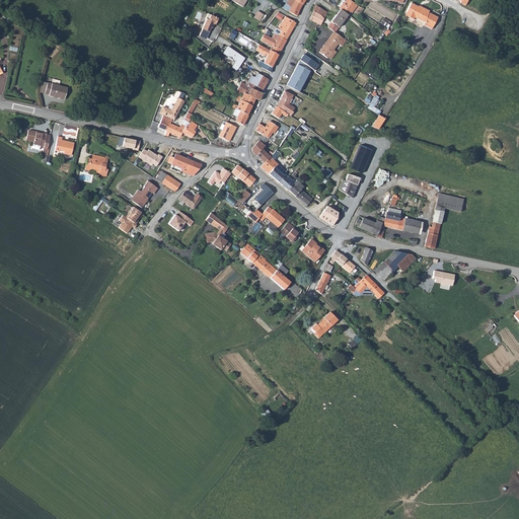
[(288,0),(282,8),(297,16),(300,8),(304,0),(288,0)]
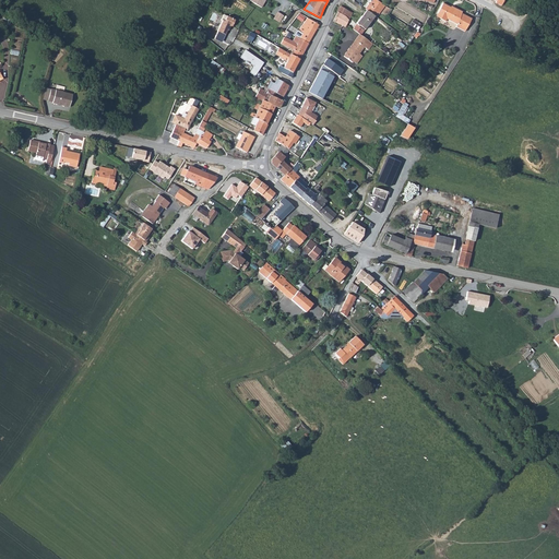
[(369,4),(366,9),(367,10),(375,16),(378,12),(379,14),(385,7),(377,0),(369,0),(372,1),(369,4)]
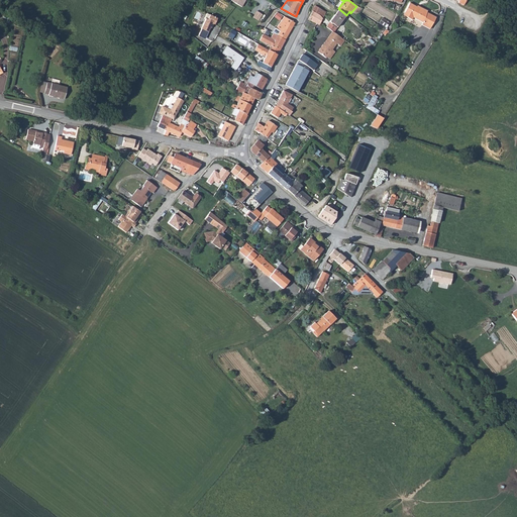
[(427,11),(423,8),(422,10),(409,3),(403,15),(412,20),(413,17),(423,22),(421,25),(430,29),(436,17),(427,12),(427,11)]
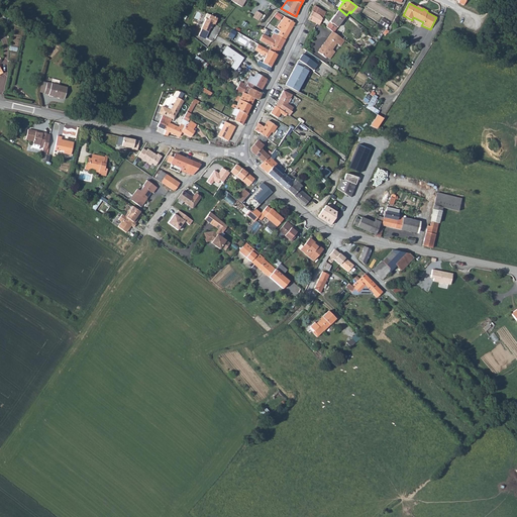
[(315,5),(312,11),(319,15),(322,10),(315,5)]
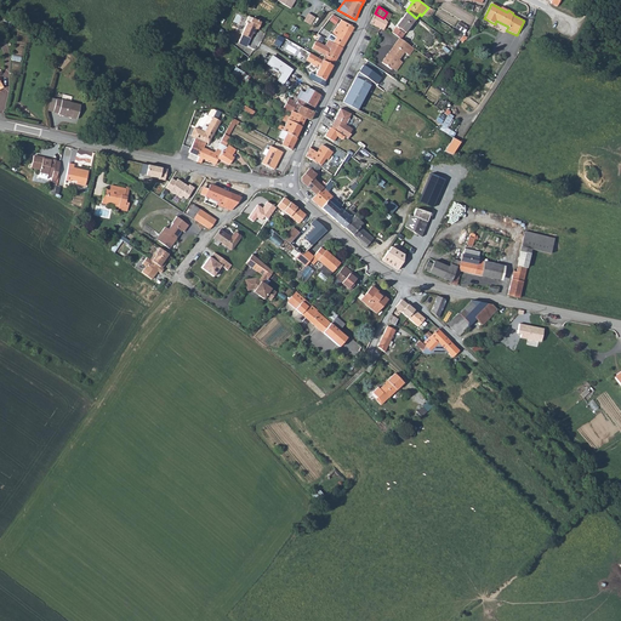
[(408,11),(392,33),(400,39),(416,18),(408,11)]
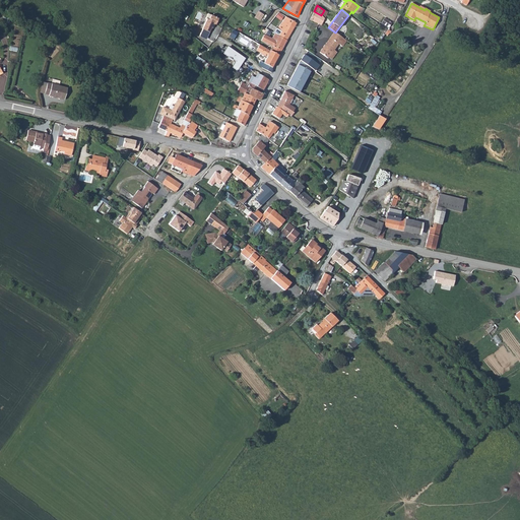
[(263,15),(258,11),(254,17),(260,21),(263,15)]
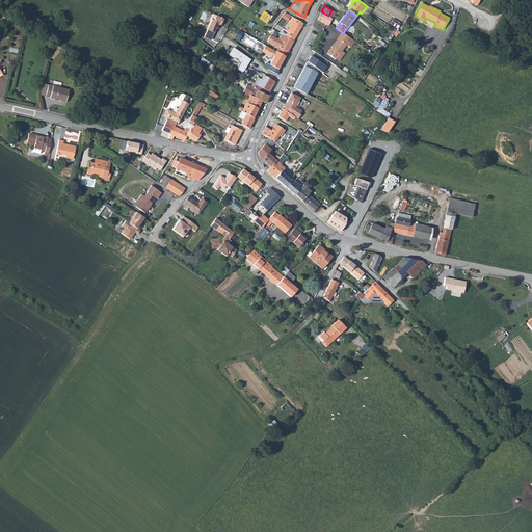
[(321,11),(317,21),(328,26),(331,19),(328,16),(321,11)]
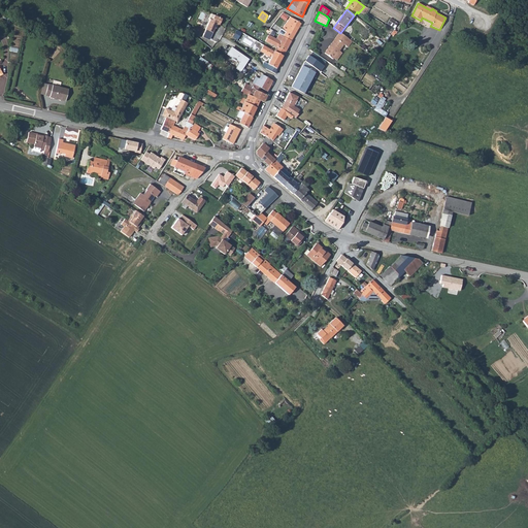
[(222,19),(211,13),(208,20),(210,20),(205,30),(206,30),(203,36),(209,39),(217,24),(219,25),(222,19)]
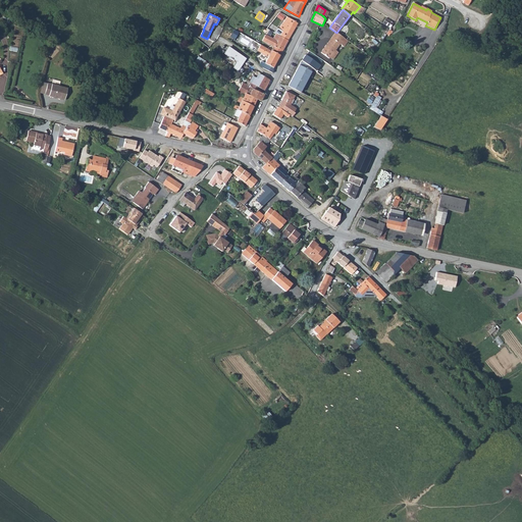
[(286,16),(278,29),(277,28),(273,33),(275,34),(288,41),(298,23),(286,16)]
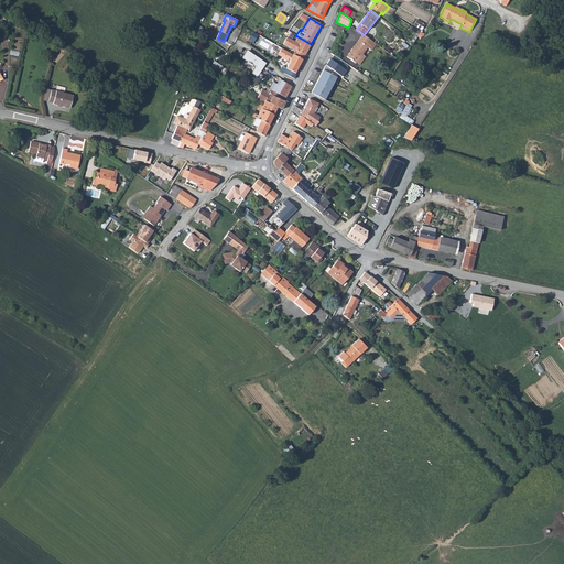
[(424,24),(418,20),(413,25),(421,30),(424,24)]
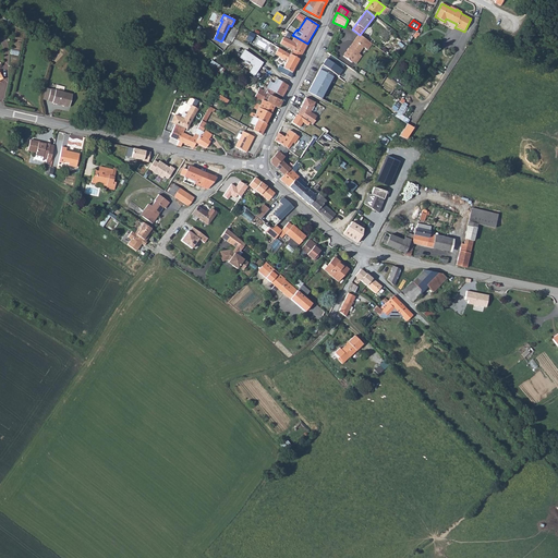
[(251,32),(246,39),(252,43),(256,35),(251,32)]
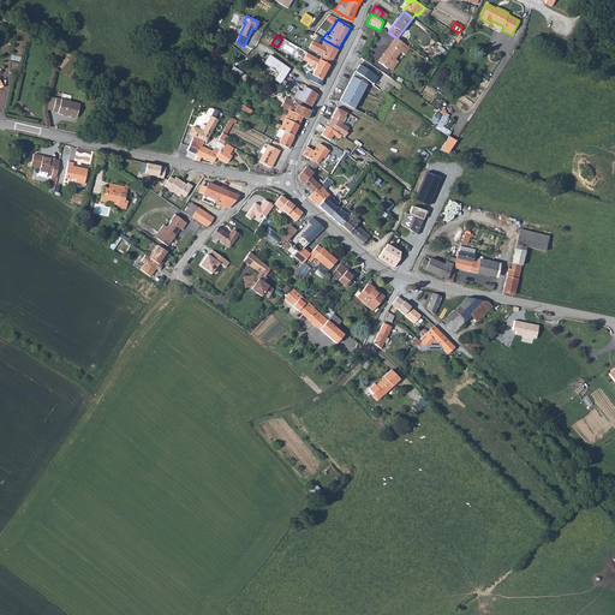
[(329,65),(339,48),(324,40),(321,46),(312,41),(309,48),(323,55),(320,60),(329,65)]
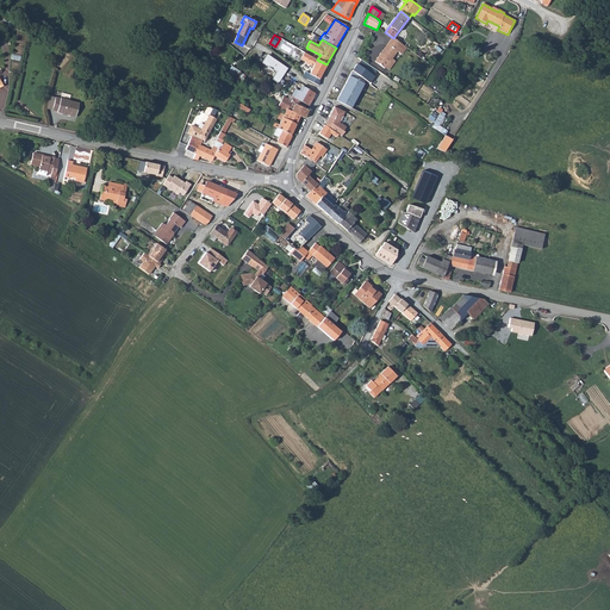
[(384,68),(385,66),(392,57),(397,51),(402,55),(406,48),(397,41),(396,42),(392,39),(374,62),(384,68)]
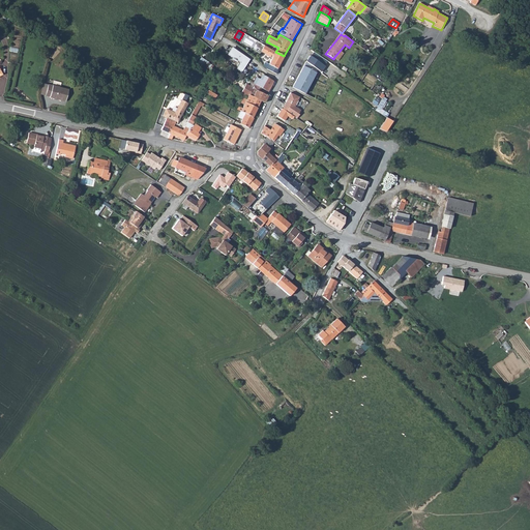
[(275,52),(265,46),(262,52),(266,54),(265,55),(272,58),(267,68),(267,69),(276,74),(277,69),(284,56),(275,52)]
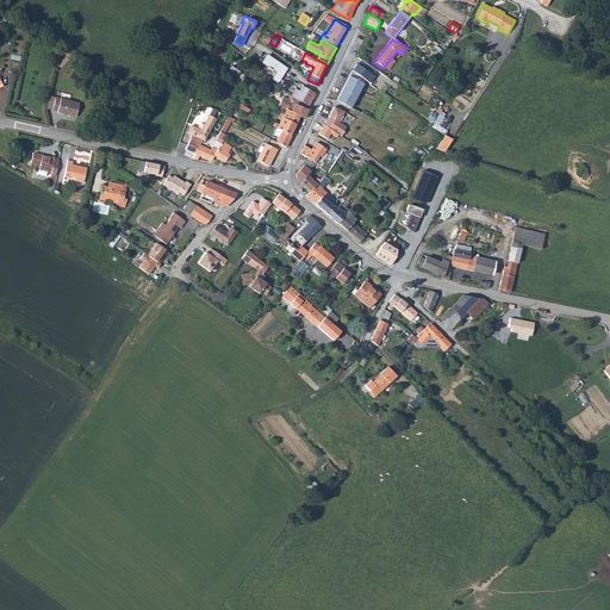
[(266,58),(262,63),(268,67),(267,68),(273,72),(274,70),(277,73),(274,76),(275,78),(273,80),(278,85),(287,69),(269,56),(267,60),(266,58)]
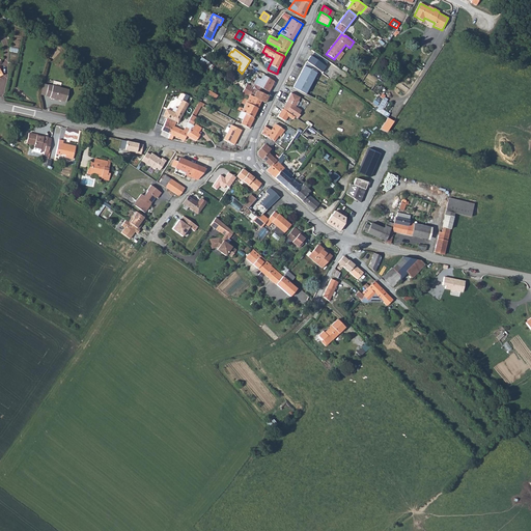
[(341,50),(335,57),(338,60),(344,53),(341,50)]
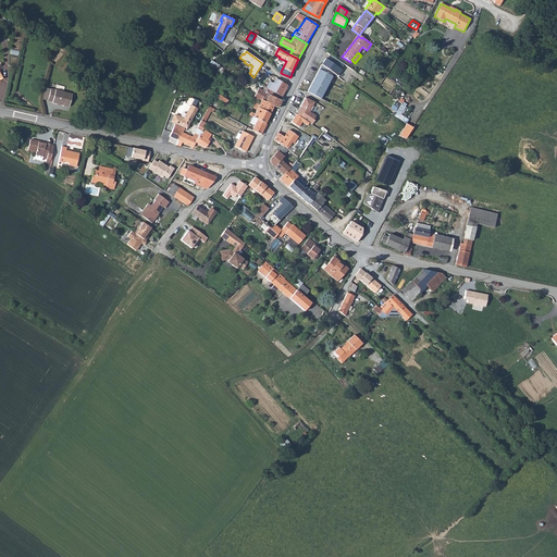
[(325,59),(321,64),(334,73),(337,76),(342,70),(325,59)]
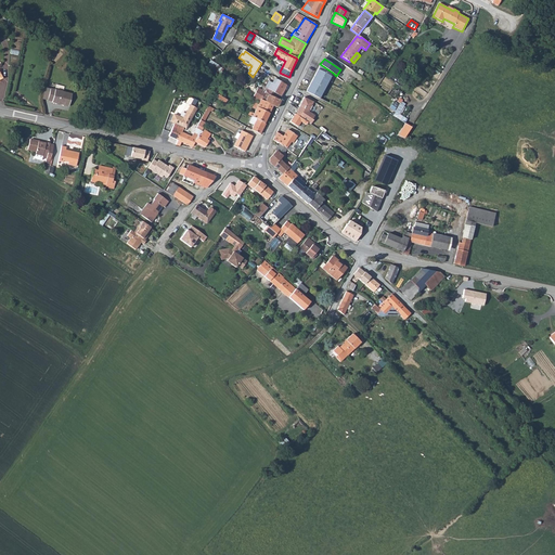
[(219,65),(210,60),(207,66),(210,68),(209,71),(211,72),(215,71),(219,73),(221,68),(218,66),(219,65)]
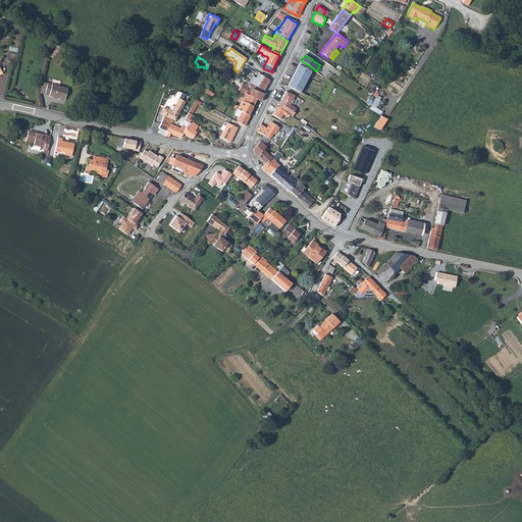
[(289,86),(300,93),(313,68),(301,60),(289,86)]
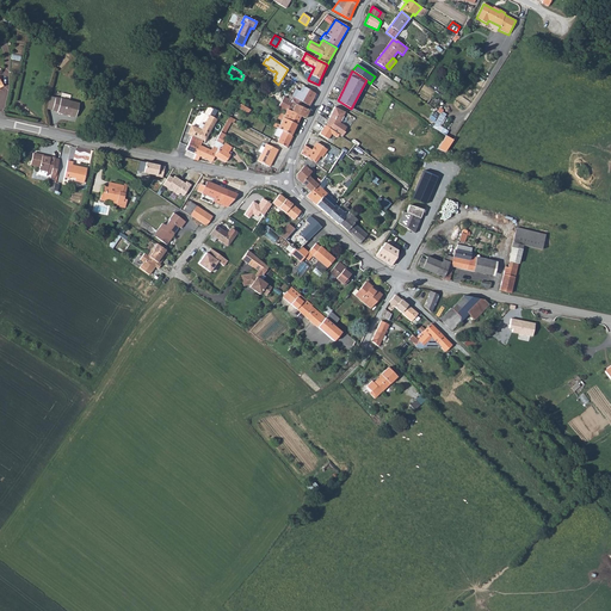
[(292,97),(301,102),(309,106),(314,98),(314,97),(315,93),(303,86),(300,92),(296,90),(292,97)]
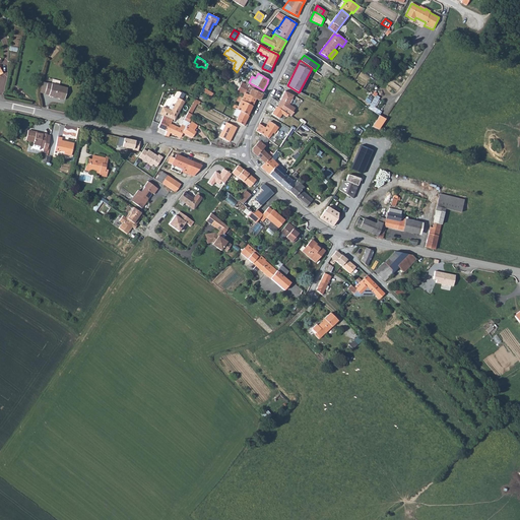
[(240,92),(238,95),(243,98),(254,103),(256,100),(259,101),(263,93),(254,89),(256,86),(249,82),(248,81),(246,85),(242,82),(237,90),(240,92)]
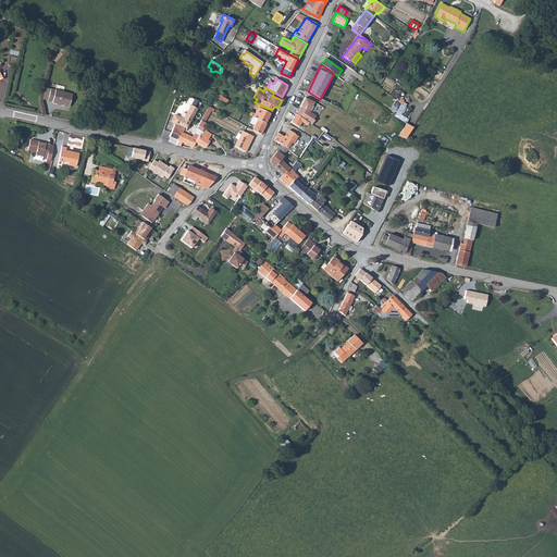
[(50,89),(48,101),(52,102),(69,107),(72,95),(50,89)]
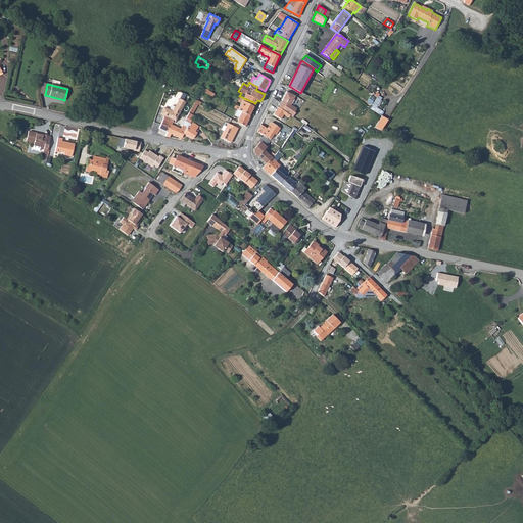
[(205,89),(203,92),(212,97),(215,94),(205,89)]
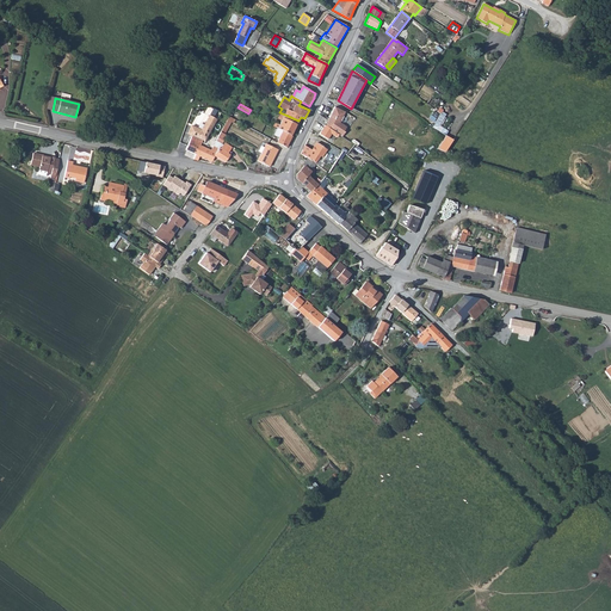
[(208,116),(210,113),(215,116),(218,110),(210,105),(205,113),(208,116)]
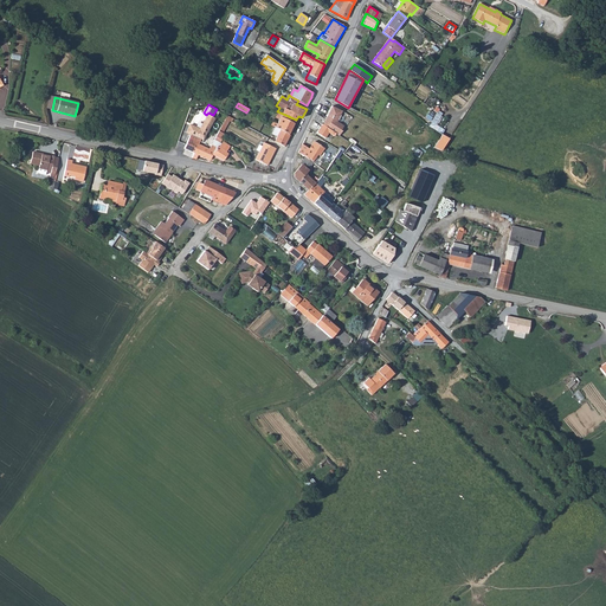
[(326,120),(323,126),(330,130),(340,135),(342,131),(341,130),(343,126),(337,121),(342,111),(331,105),(327,116),(328,117),(326,120)]
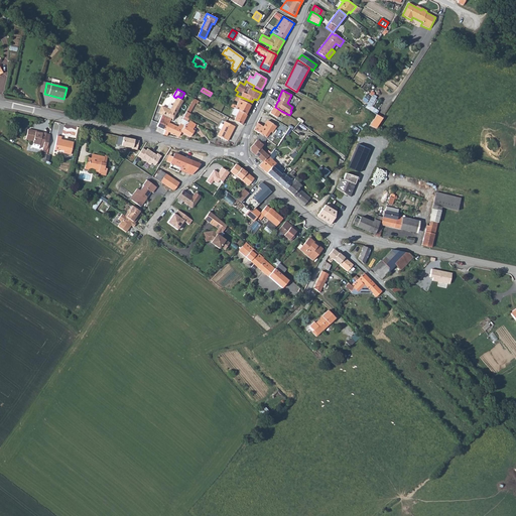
[(232,104),(231,107),(234,108),(239,110),(246,115),(252,102),(241,97),(240,97),(238,96),(235,100),(238,102),(236,106),(232,104)]
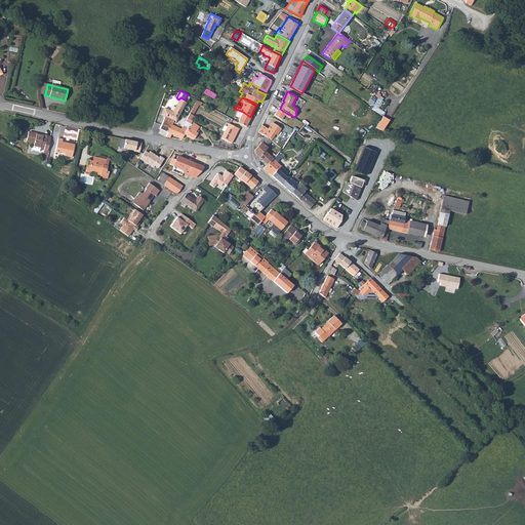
[(382,112),(377,109),(382,101),(378,97),(371,110),(380,115),(382,112)]
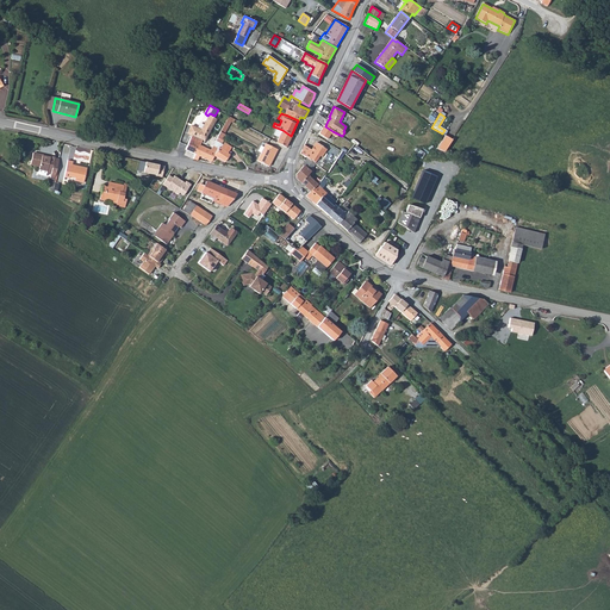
[(328,120),(319,114),(317,120),(324,125),(325,126),(328,120)]
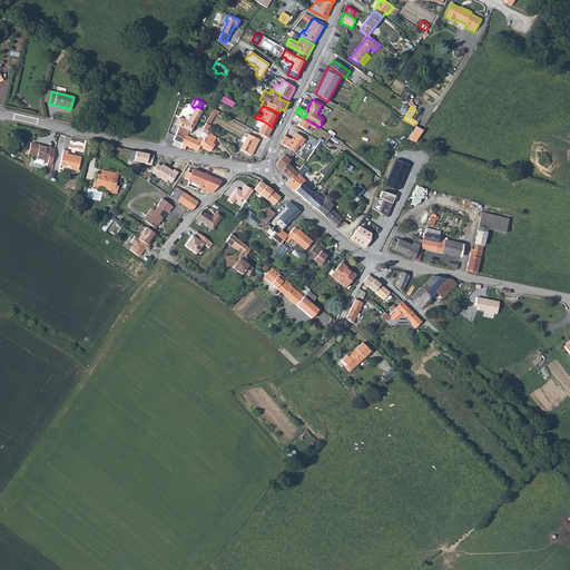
[(183,144),(187,136),(189,130),(192,131),(203,111),(196,108),(188,121),(178,118),(176,125),(179,127),(173,139),(183,144)]
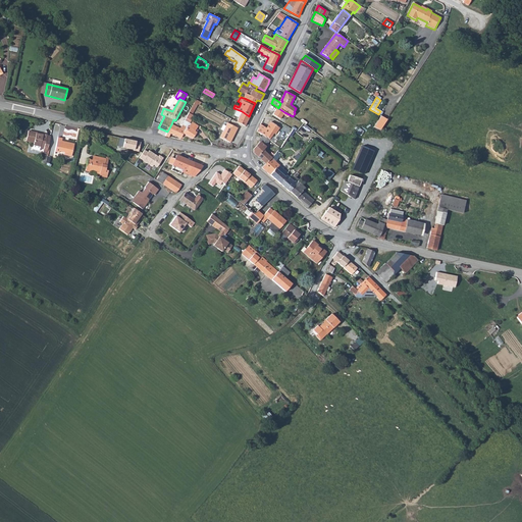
[(196,100),(186,118),(191,120),(194,115),(191,114),(198,101),(196,100)]
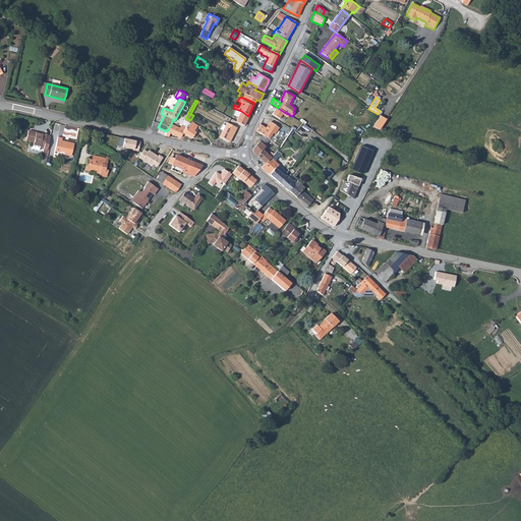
[(284,112),(278,108),(277,107),(273,114),(280,119),(284,112)]
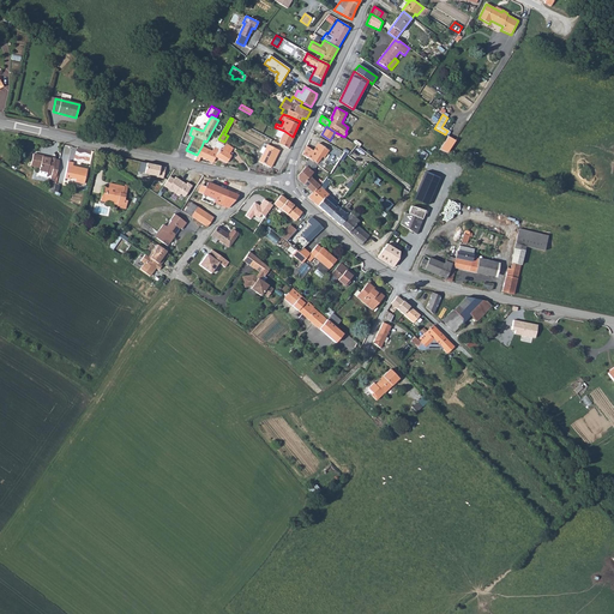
[(281,138),(278,144),(288,149),(294,137),(293,137),(284,131),(278,128),(276,136),(281,138)]
